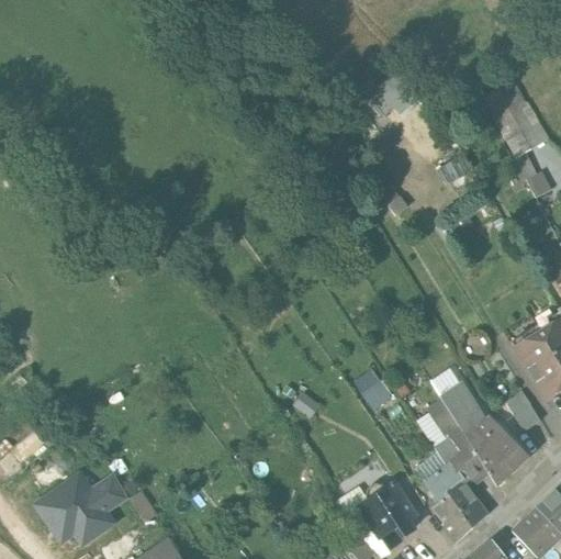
[(382,107),(407,99),(397,69),(373,77),(382,107)]
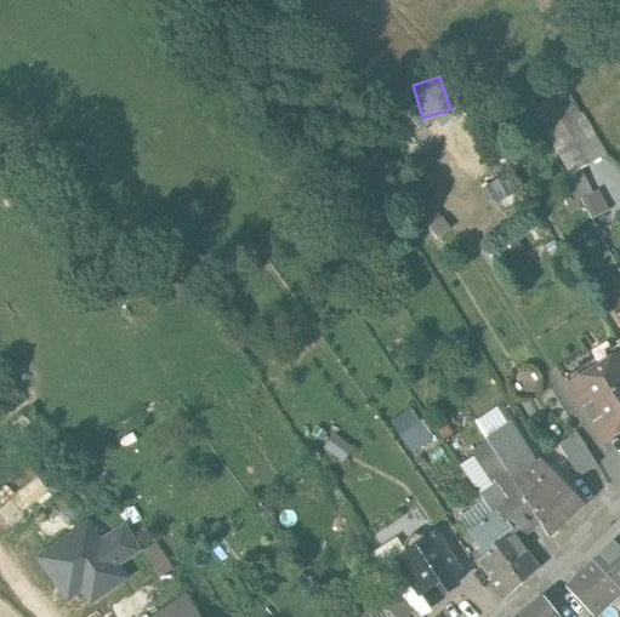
[(536,100),(572,171),(608,153),(574,81),(536,100)]
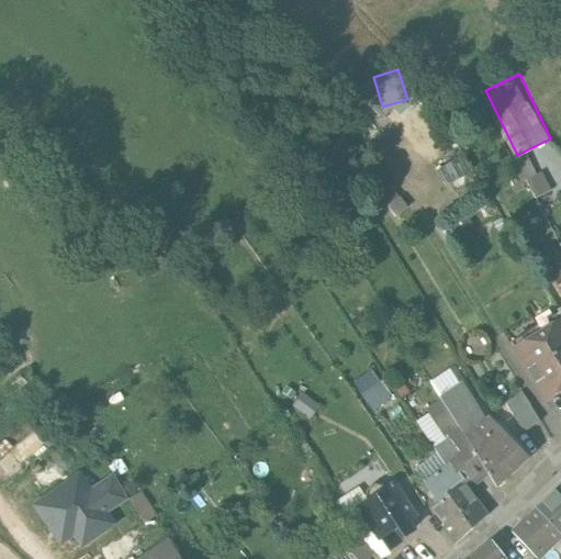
[(560,319),(516,349),(546,398),(560,389),(560,319)]
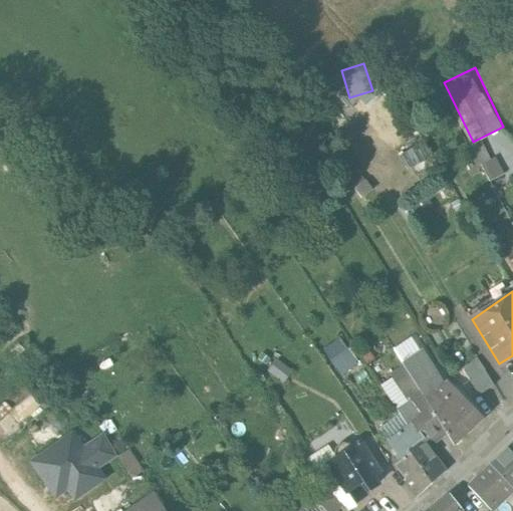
[(328,342),(341,370),(358,362),(345,334),(328,342)]
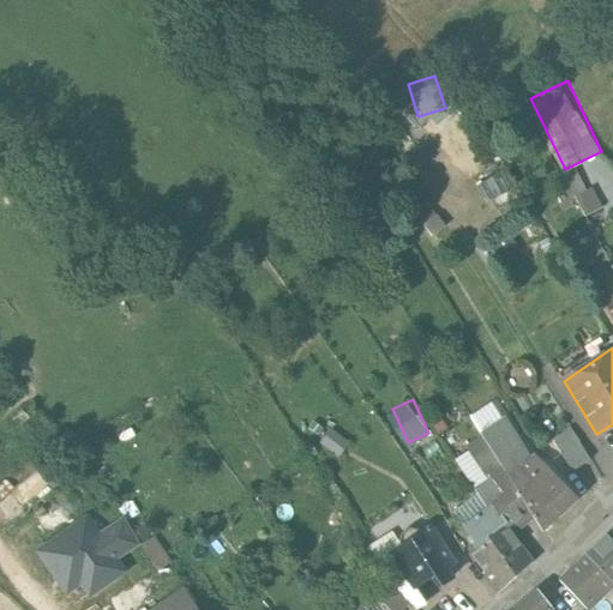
[(541,493),(523,465),(520,467),(517,463),(529,454),(504,416),(482,430),(485,435),(502,461),(516,485),(535,518),(542,530),(562,513),(541,493)]
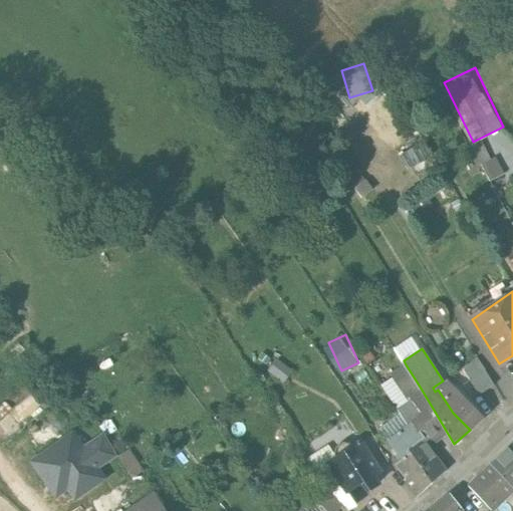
[(427,410),(432,407),(406,364),(391,372),(394,377),(380,385),(408,425),(412,422),(423,413),(421,410),(425,407),(427,410)]
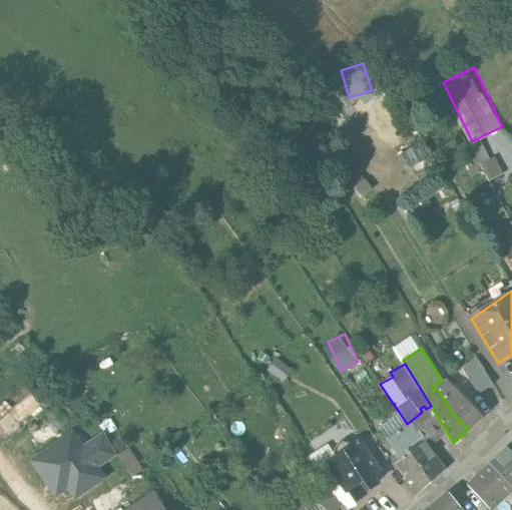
[(484,371),(471,380),(479,393),(492,384),(484,371)]
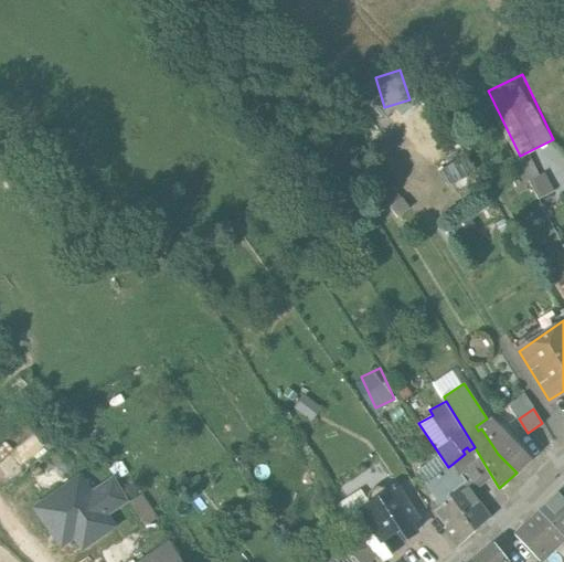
[(531,458),(493,417),(481,428),(498,454),(517,473),(531,458)]
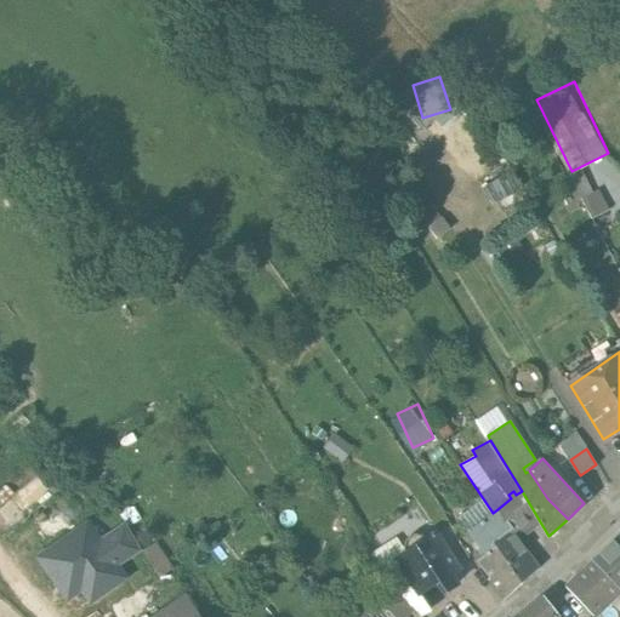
[(516,495),(513,491),(508,495),(511,498),(498,509),(512,527),(494,542),(496,547),(515,533),(519,540),(541,524),(522,491),(516,495)]
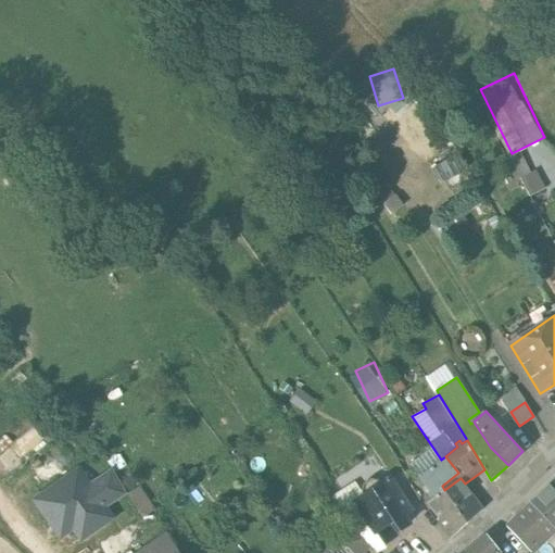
[(445,456),(441,460),(417,479),(432,499),(444,490),(442,486),(458,473),(445,456)]
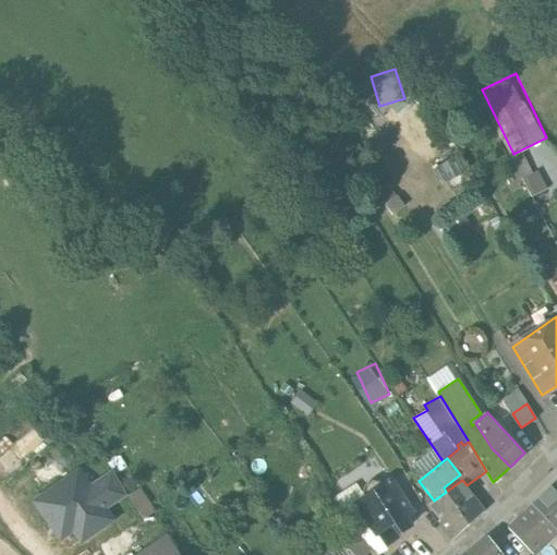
[(85,540),(121,516),(113,504),(133,491),(116,466),(96,479),(84,462),(35,495),(64,539),(77,529),(85,540)]
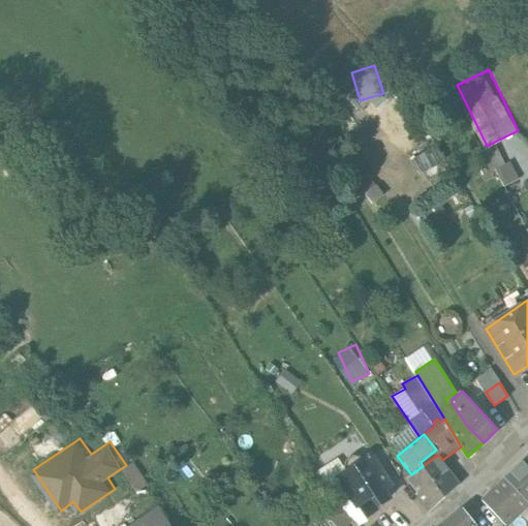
[(372,454),(364,459),(361,455),(353,454),(347,458),(344,465),(347,469),(345,470),(338,475),(349,494),(356,505),(359,504),(374,495),(377,500),(383,502),(385,500),(386,494),(383,488),(385,483),(389,480),(372,454)]
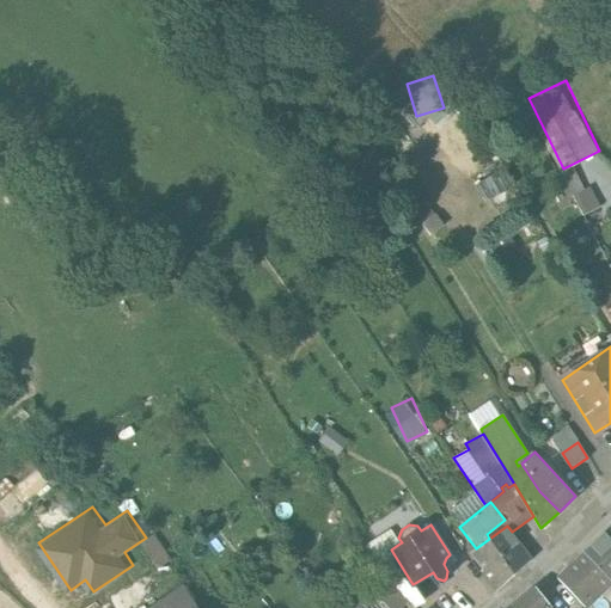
[(507,526),(489,539),(515,573),(532,558),(512,532),(507,526)]
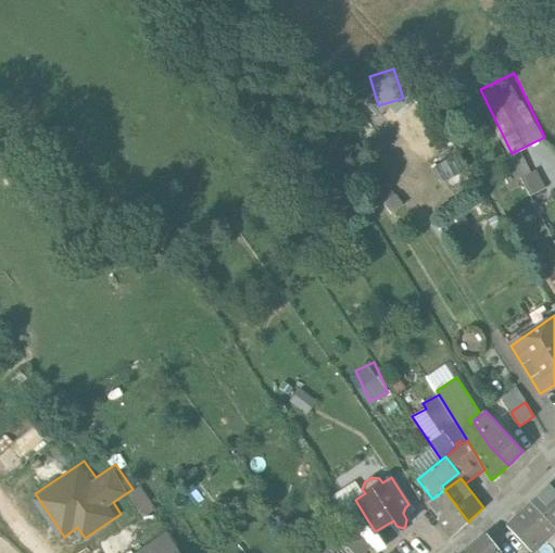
[(554,479),(531,502),(554,527),(554,479)]
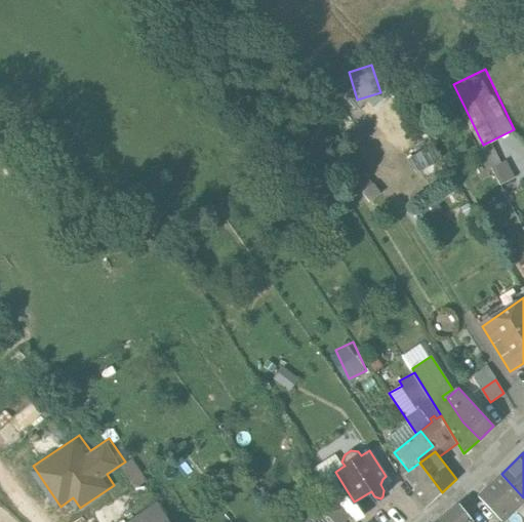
[(333,453),(312,468),(332,498),(347,490),(335,472),(343,467),(333,453)]
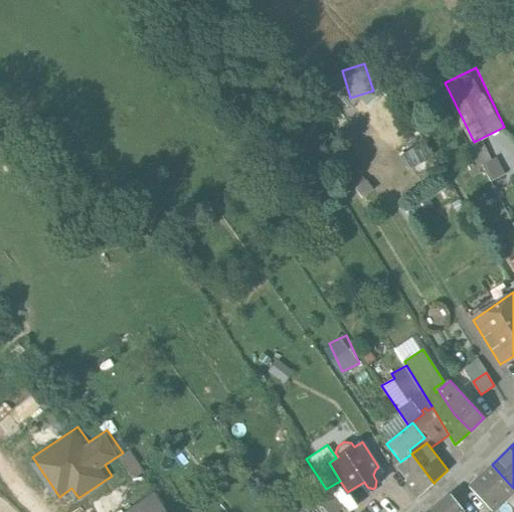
[(144,472),(130,450),(119,457),(122,461),(132,478),(133,480),(144,472)]
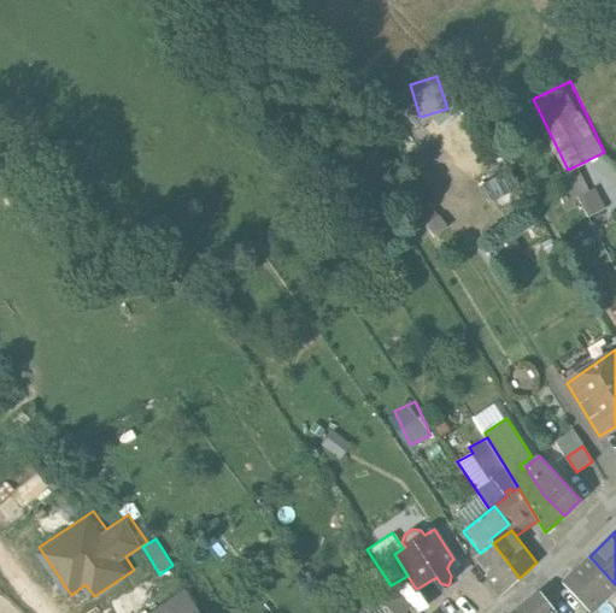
[(520,578),(493,543),(480,553),(476,556),(488,573),(486,575),(502,595),(520,578)]
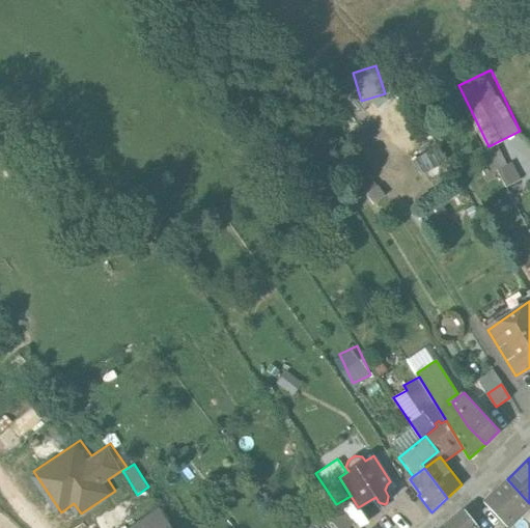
[(529,503),(507,479),(483,500),(508,527),(524,512),(529,506),(529,503)]
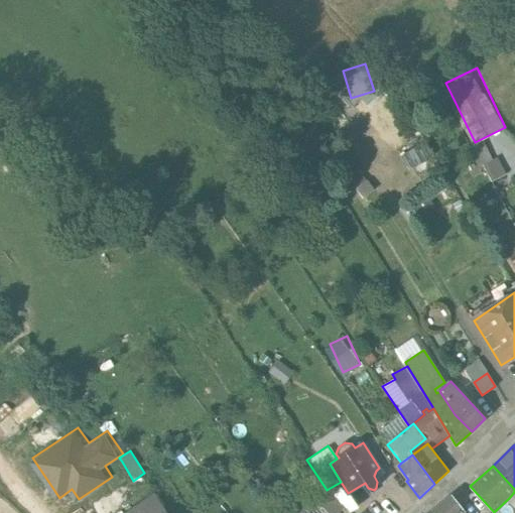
[(348,493),(341,482),(327,490),(343,509),(346,512),(359,505),(350,492),(348,493)]
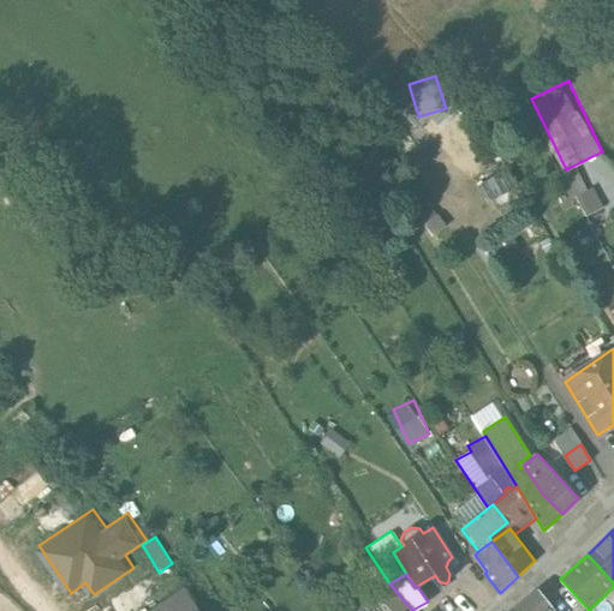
[(389,583),(357,610),(404,610),(409,606),(389,583)]
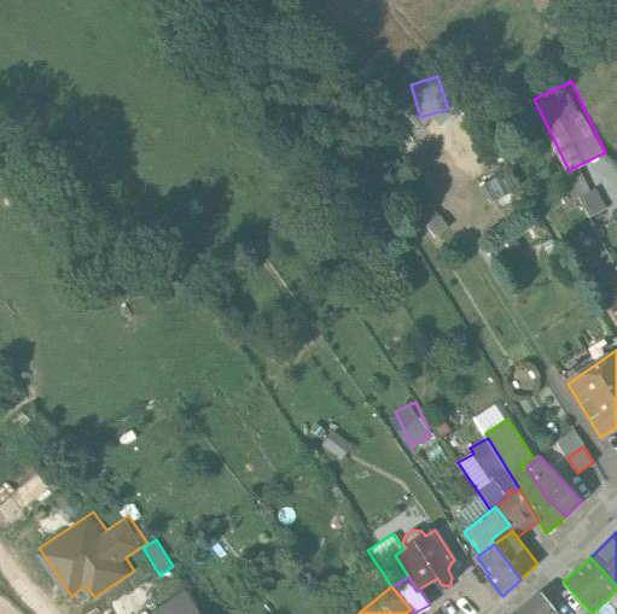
[(542,592),(514,613),(551,613),(556,609),(542,592)]
